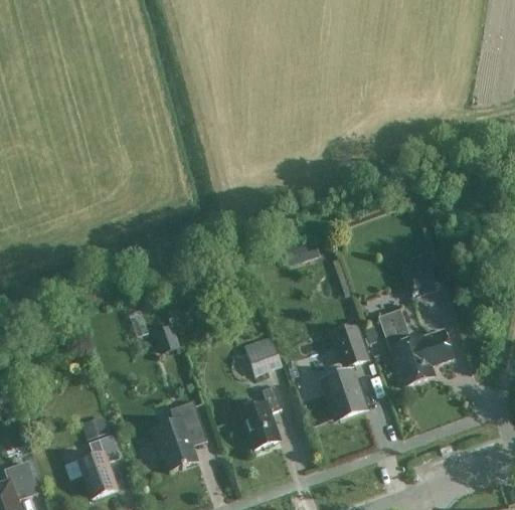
[(283,248),(289,265),(320,255),(314,238),(283,248)]
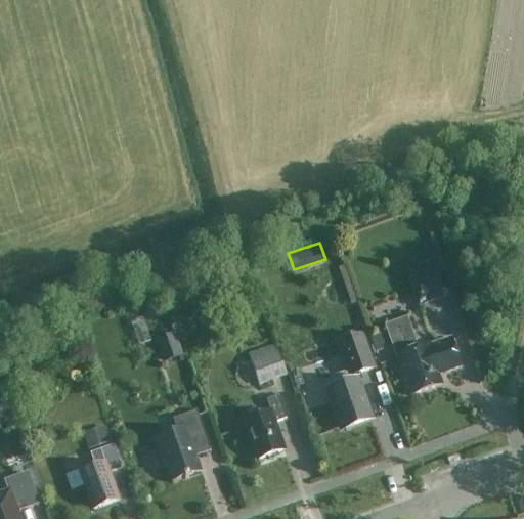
[(452,292),(442,261),(408,273),(419,303),(452,292)]
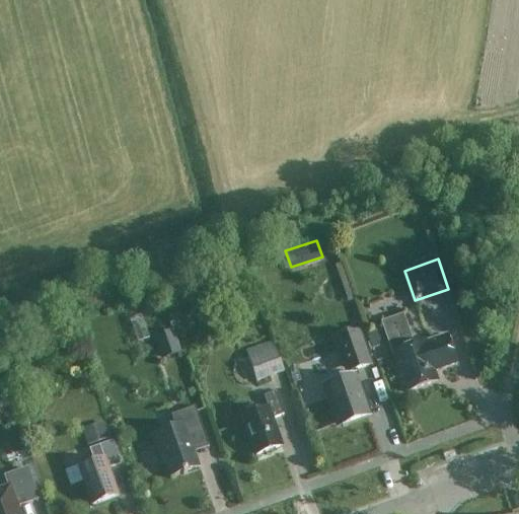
[(348,275),(341,277),(349,299),(355,296),(348,275)]
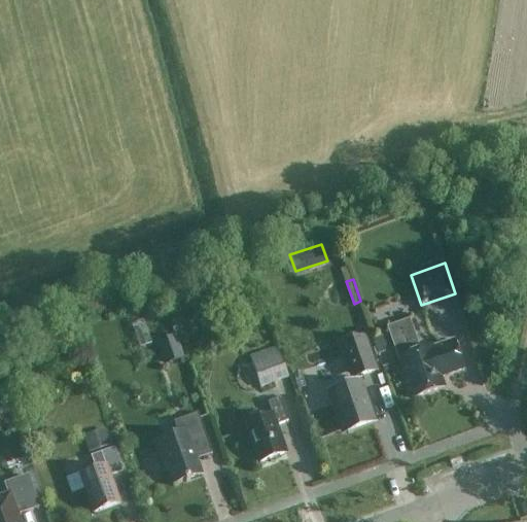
[(420,346),(410,315),(388,322),(414,394),(445,383),(442,373),(464,364),(454,336),(431,344),(430,342),(420,346)]
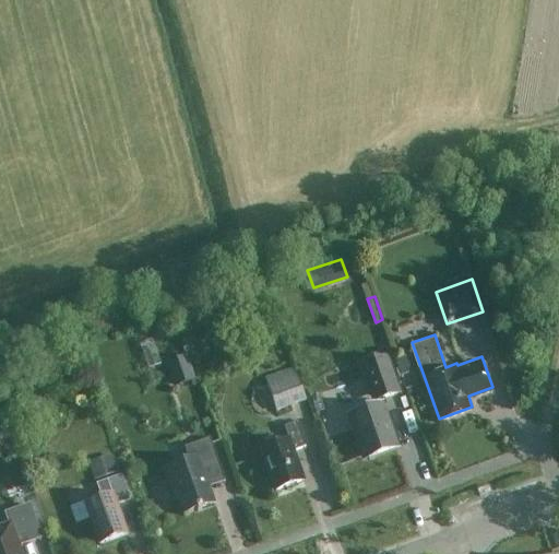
[(406,351),(395,355),(401,373),(412,369),(406,351)]
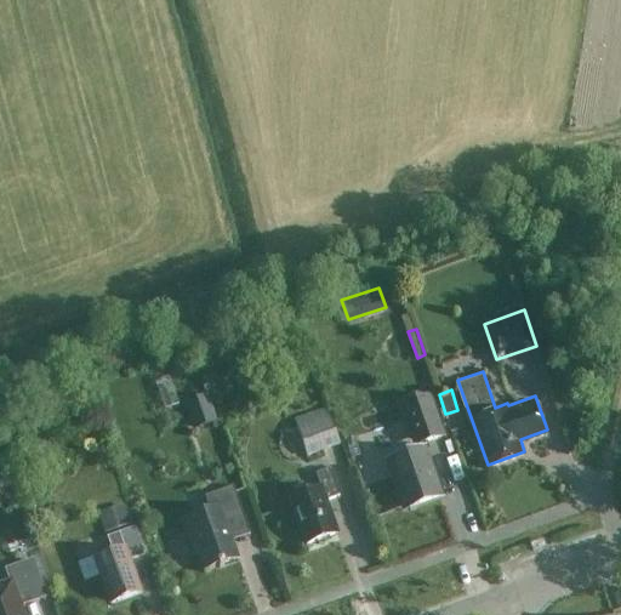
[(218,419),(210,391),(184,399),(194,426),(218,419)]
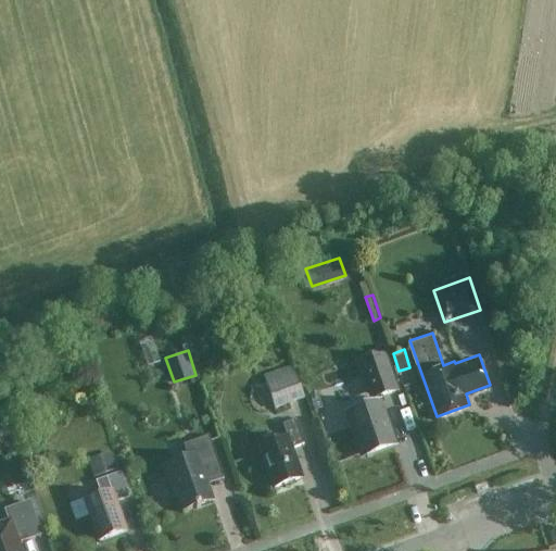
[(400,388),(387,350),(358,360),(371,398),(400,388)]
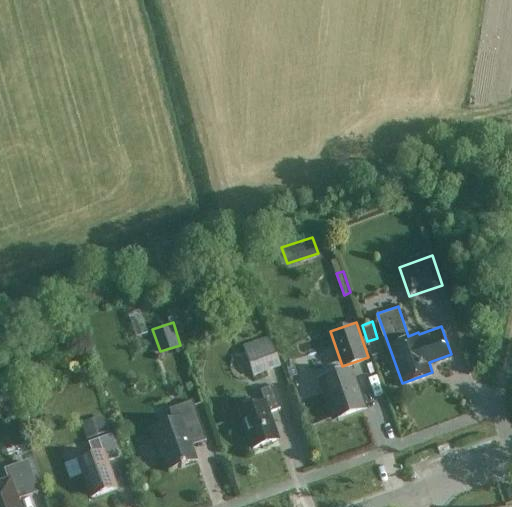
[(280,363),(269,332),(243,341),(254,372),(280,363)]
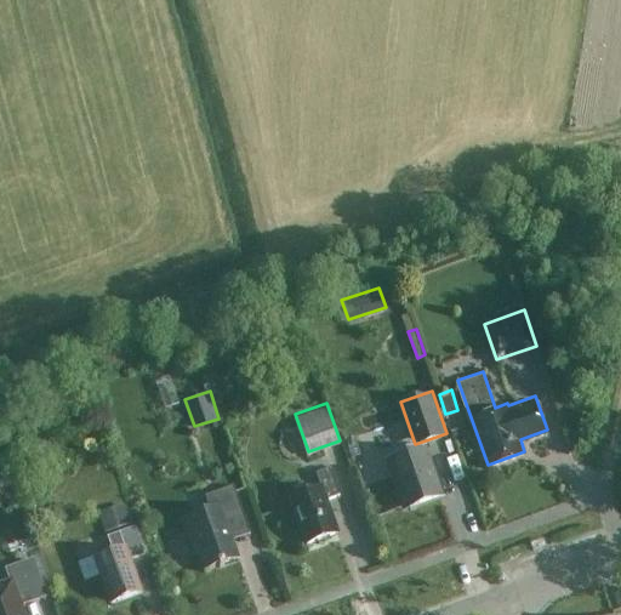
[(388,456),(405,505),(440,491),(423,444),(388,456)]
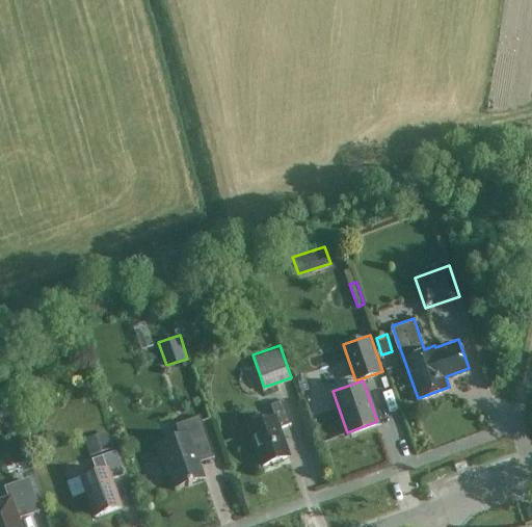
[(248,423),(262,463),(289,453),(280,425),(291,421),(283,397),(270,401),(275,414),(248,423)]
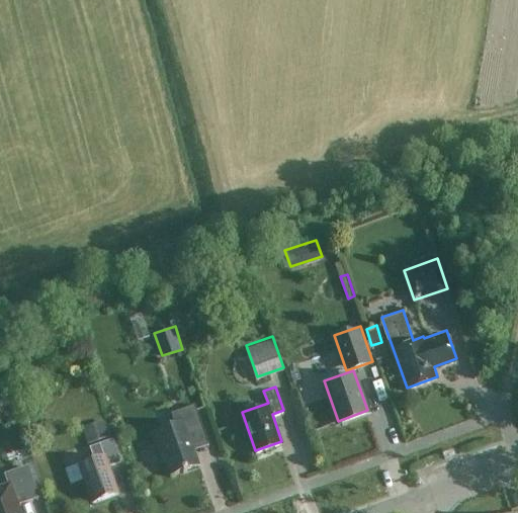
[(204,429),(195,402),(171,410),(175,422),(153,430),(159,445),(161,444),(170,472),(198,461),(189,434),(204,429)]
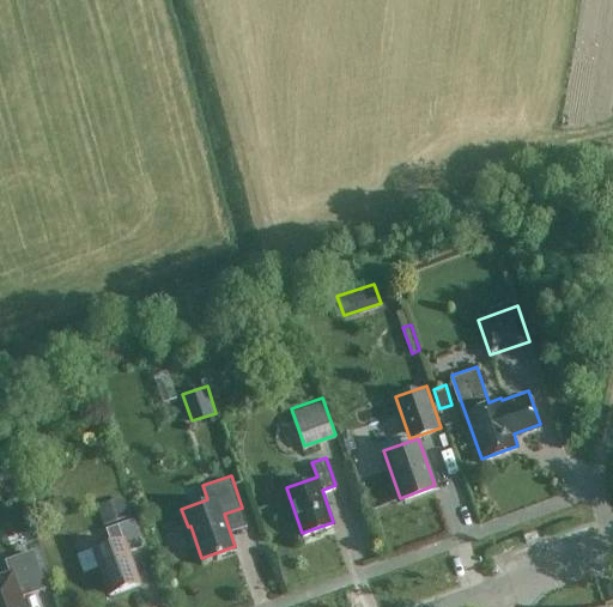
[(103,522),(129,513),(122,493),(96,503),(103,522)]
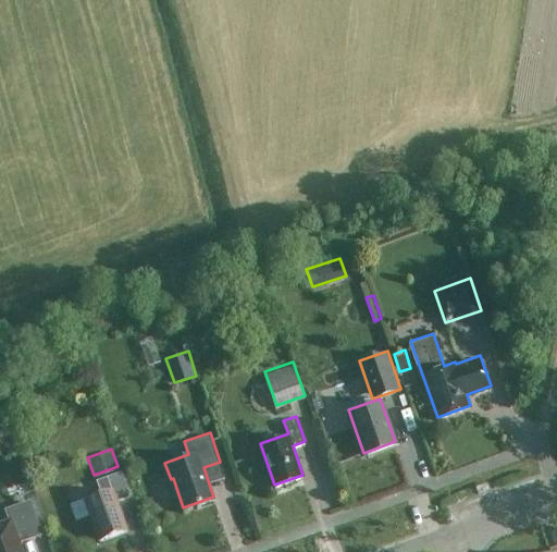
[(130,494),(121,469),(97,478),(101,492),(85,498),(99,538),(126,528),(116,499),(130,494)]
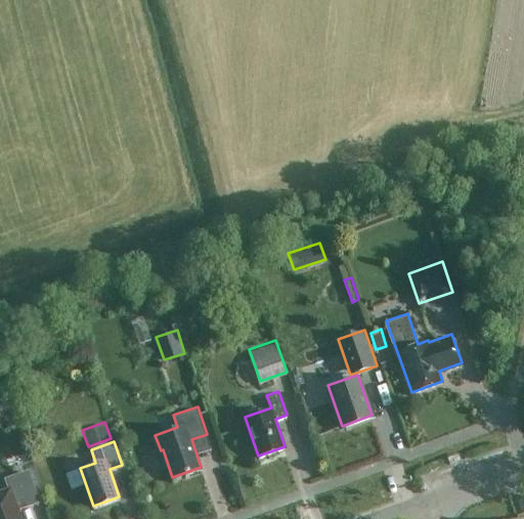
[(0,518),(22,518),(15,500),(36,492),(28,469),(6,477),(9,486),(0,489),(0,518)]
